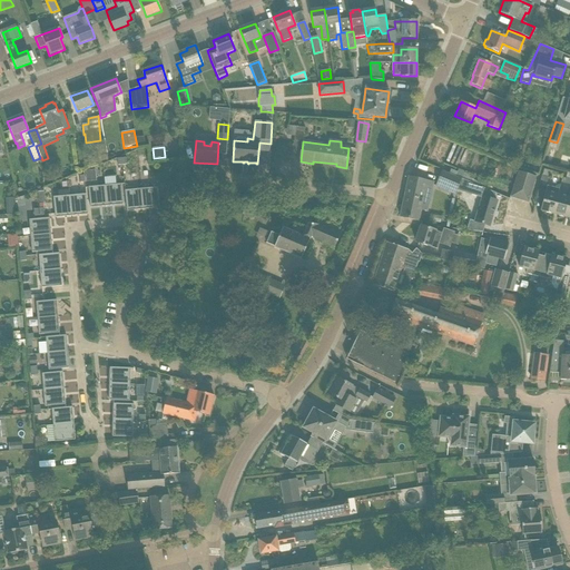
[(85,172),(86,174),(86,182),(97,182),(96,170),(85,172)]
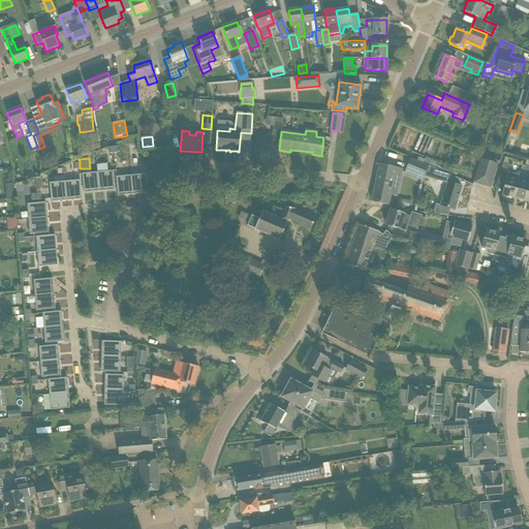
[(410,158),(404,173),(423,181),(424,177),(428,166),(423,163),(410,158)]
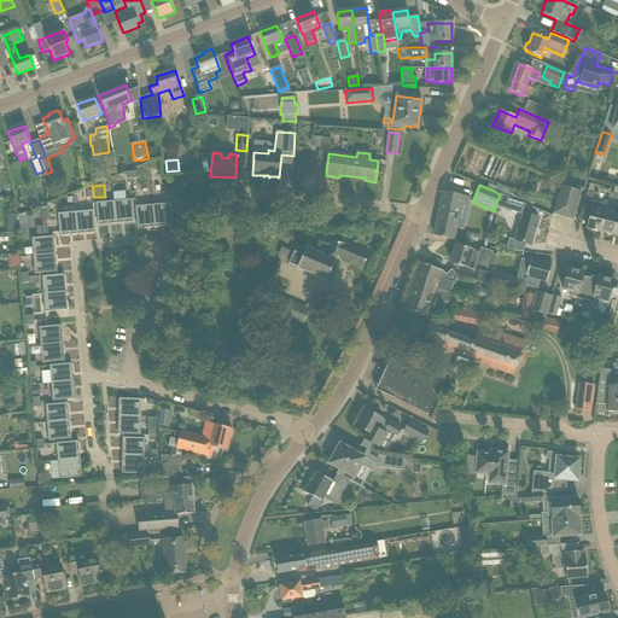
[(554,214),(572,220),(581,192),(563,186),(554,214)]
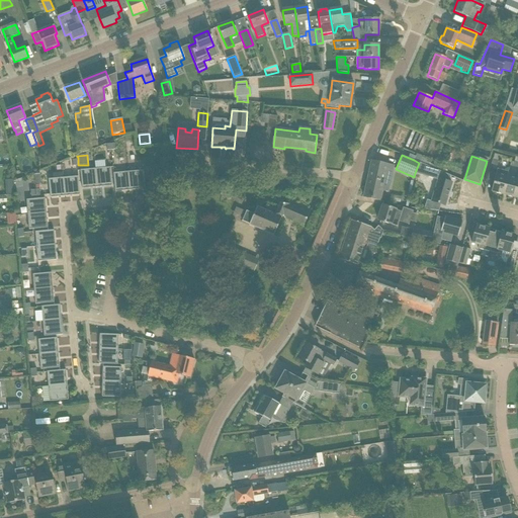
[(393,172),(394,166),(371,161),(363,197),(380,201),(382,191),(389,192),(391,182),(384,181),(386,170),(393,172)]
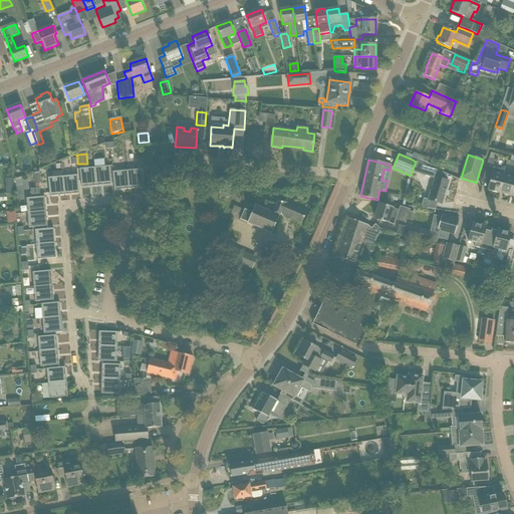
[(416,162),(412,172),(435,179),(428,200),(442,204),(444,195),(445,195),(446,191),(449,182),(445,181),(447,175),(416,162)]
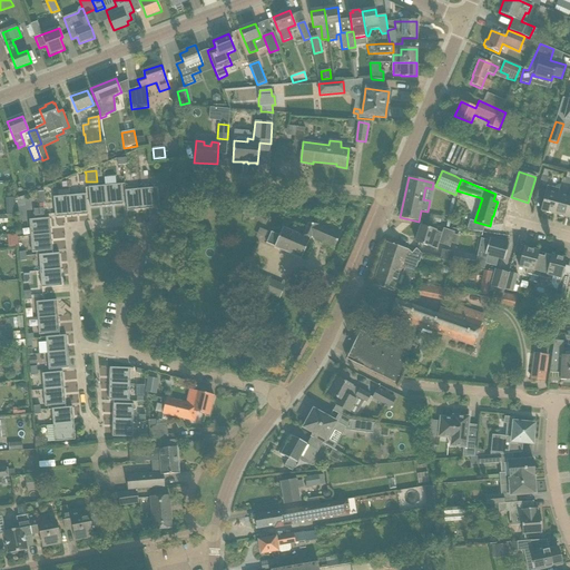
[(121,184),(105,186),(107,206),(124,205),(121,184)]
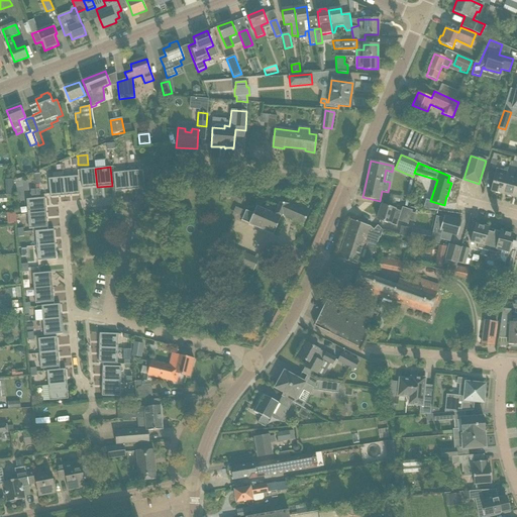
[(97,187),(95,169),(80,170),(82,189),(97,187)]
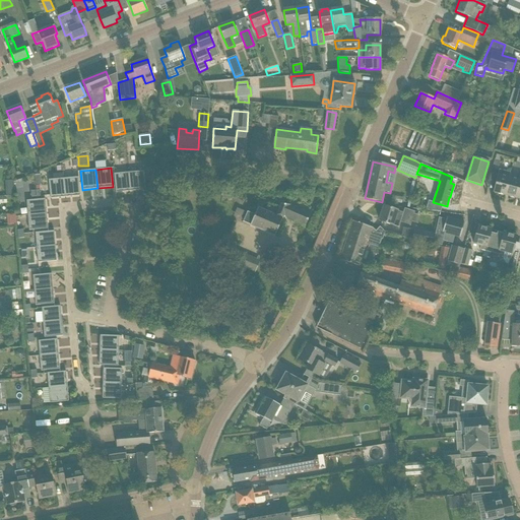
[(144,172),(129,173),(131,191),(145,190),(144,172)]
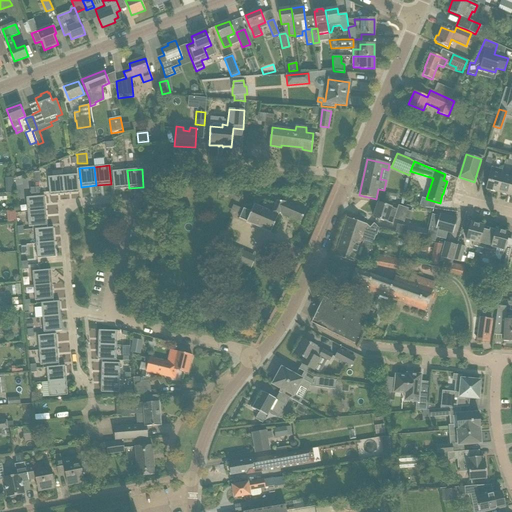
[(129,188),(127,170),(112,171),(114,190),(129,188)]
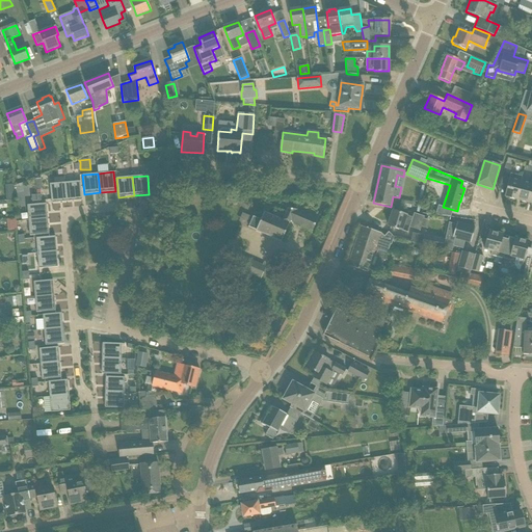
[(504,196),(515,200),(521,181),(509,178),(504,196)]
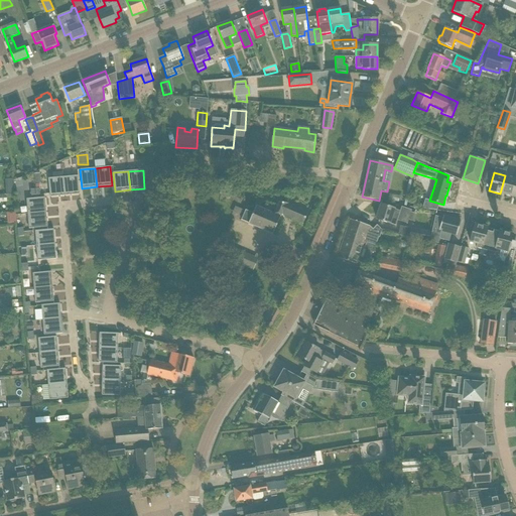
[(500,194),(511,197),(515,178),(505,175),(500,194)]
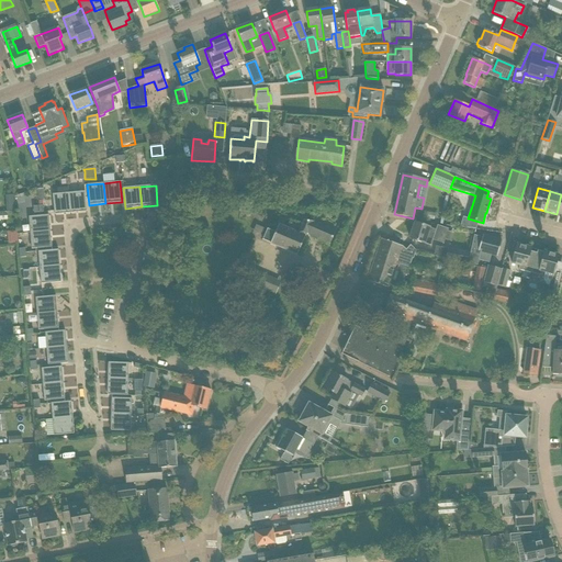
[(85,192),(69,193),(70,213),(87,212),(85,192)]
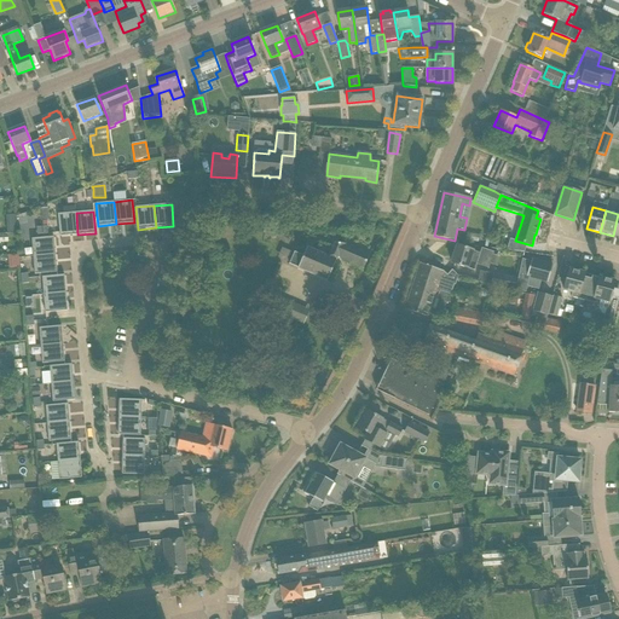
[(77,235),(76,213),(58,214),(61,236),(77,235)]
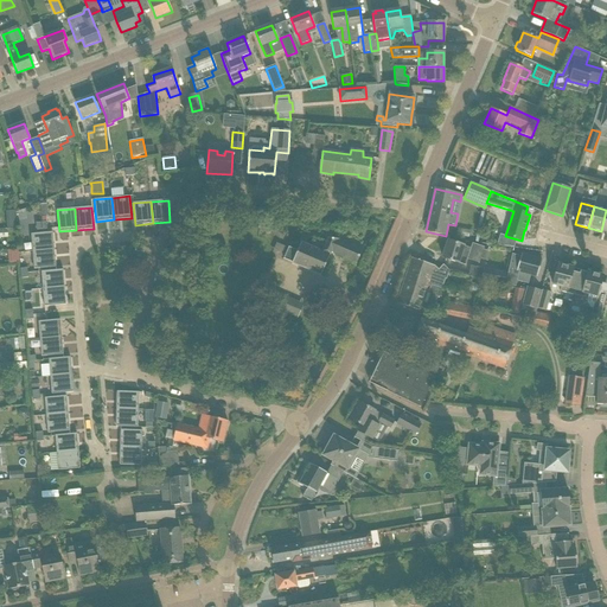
[(31,234),(32,251),(55,250),(52,232),(31,234)]
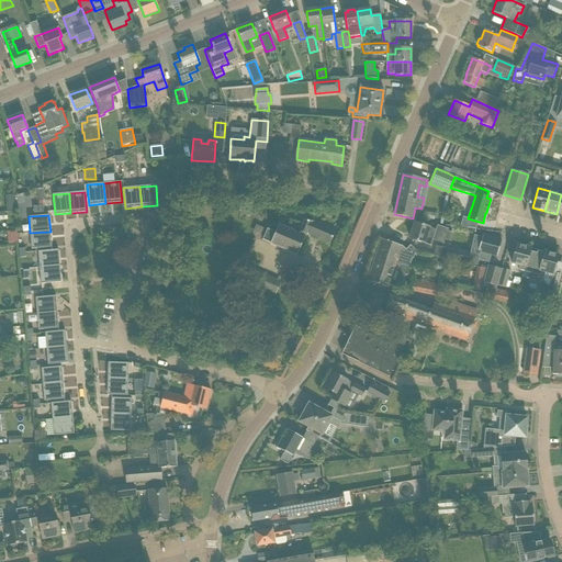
[(262,239),(271,243),(271,244),(296,256),(306,234),(329,244),(335,231),(314,222),(304,221),(299,234),(279,225),(276,233),(267,229),(262,239)]
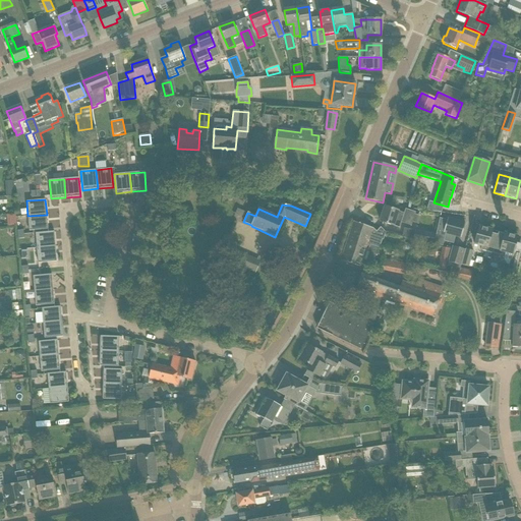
[(399,212),(399,211),(385,207),(380,221),(394,226),(399,227),(400,223),(411,226),(412,222),(413,223),(415,216),(405,212),(405,214),(399,212)]
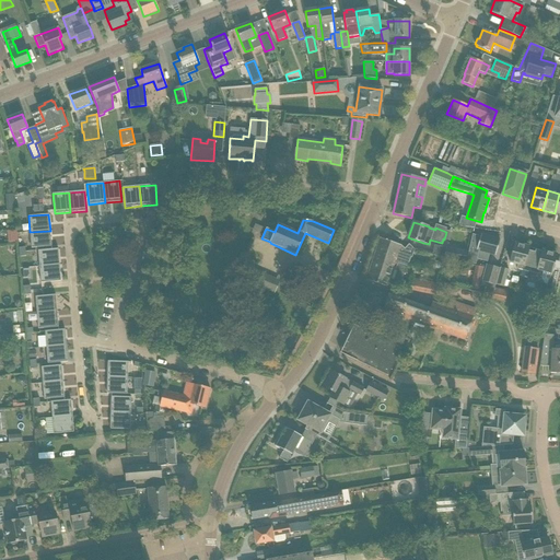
[(16,231),(9,232),(9,244),(18,244),(16,231)]
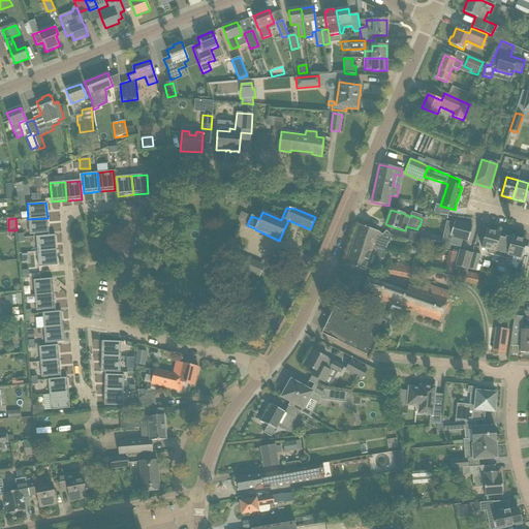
[(48,218),(28,219),(30,235),(49,232),(48,218)]
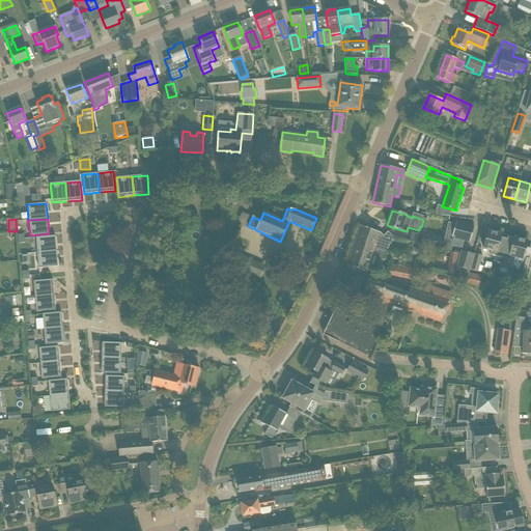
[(441,248),(451,251),(454,239),(470,243),(474,227),(455,222),(455,224),(448,222),(443,239),(441,248)]
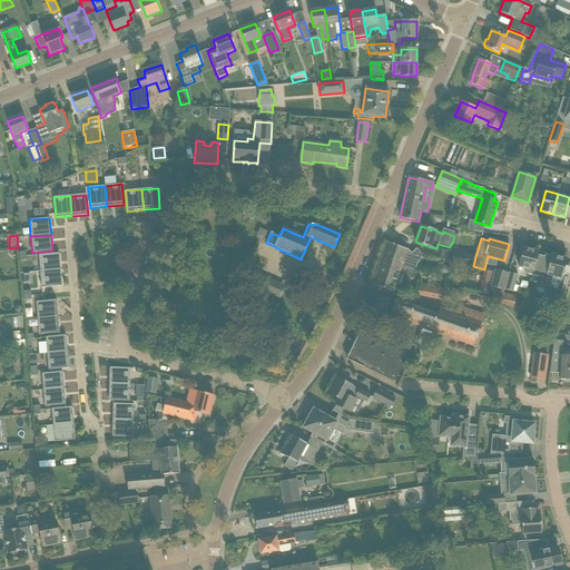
[(373,285),(395,293),(395,292),(408,288),(411,278),(413,279),(415,273),(416,272),(409,269),(413,254),(409,249),(394,245),(394,244),(393,244),(392,245),(386,243),(373,285)]
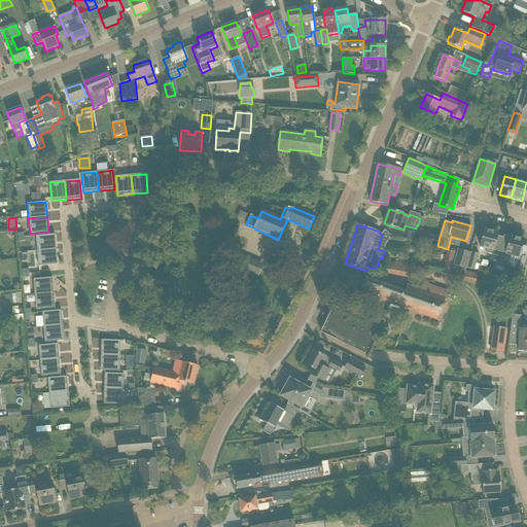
[(486,253),(498,256),(503,238),(497,236),(498,233),(484,230),(480,247),(487,249),(486,253)]
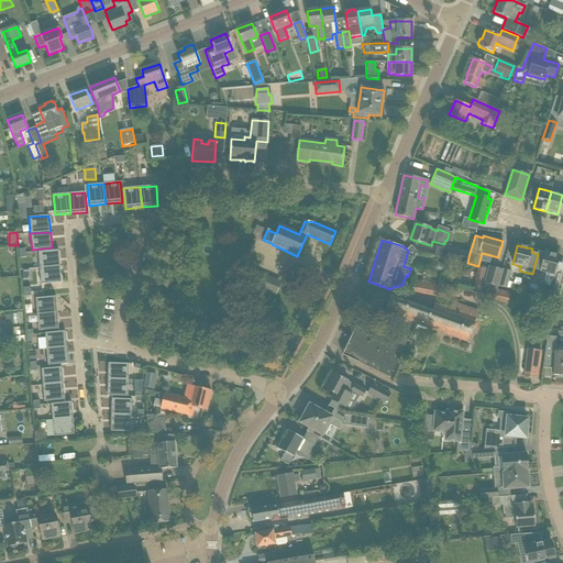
[(445,260),(446,260),(466,264),(467,263),(470,253),(449,249),(445,260)]
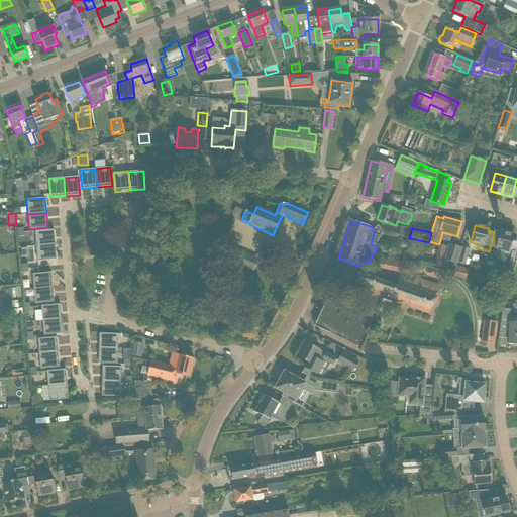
[(35,231),(36,246),(55,244),(54,230),(35,231)]
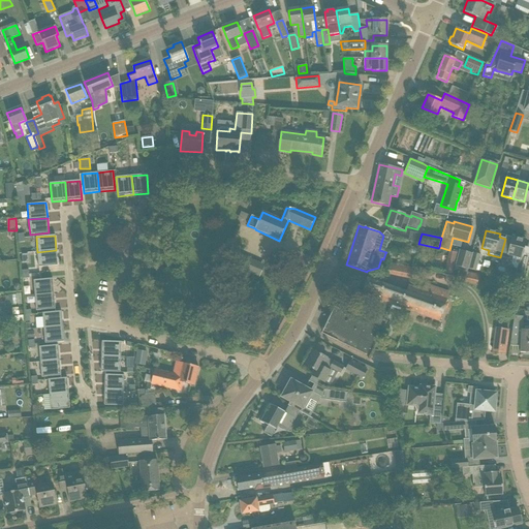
[(505,239),(500,257),(512,260),(514,256),(521,258),(525,241),(511,237),(510,240),(505,239)]
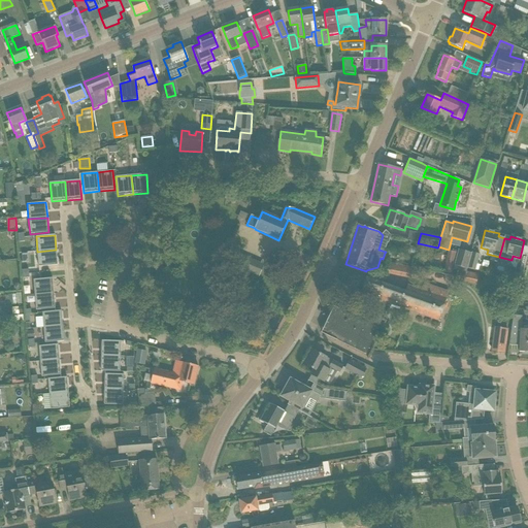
[(56,250),(37,252),(38,267),(58,265),(56,250)]
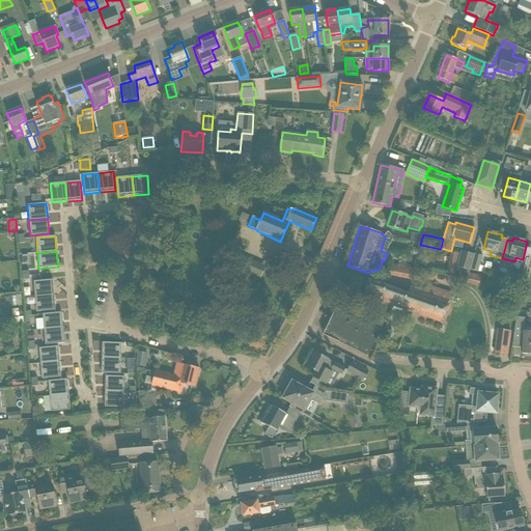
[(460,251),(459,254),(456,267),(470,270),(474,254),(460,251)]
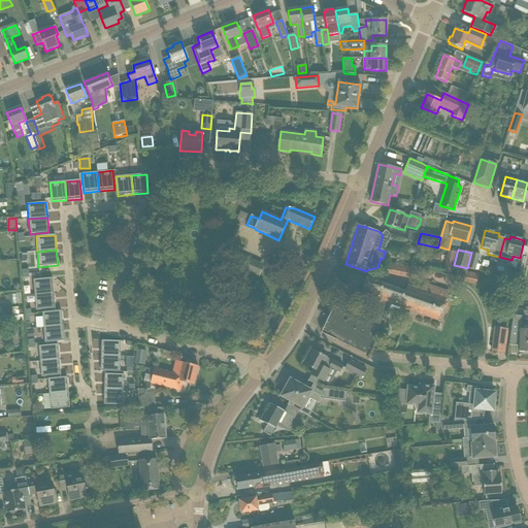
[(471,253),(467,268),(475,270),(480,255),(471,253)]
